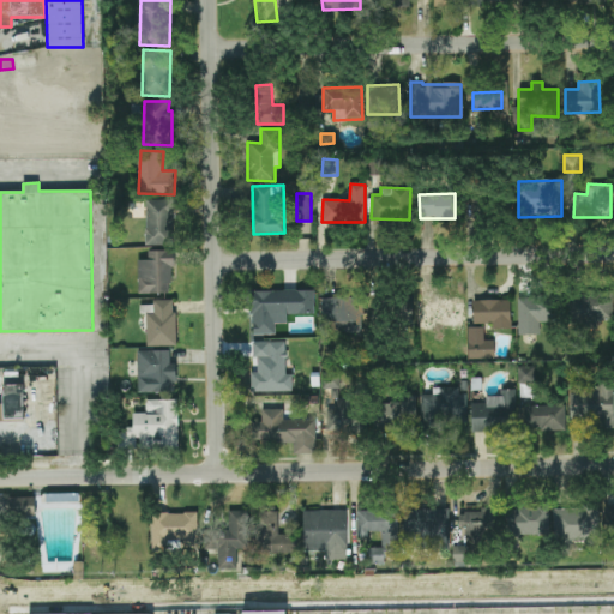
[(173,246),(174,200),(146,199),(145,245),(173,246)]
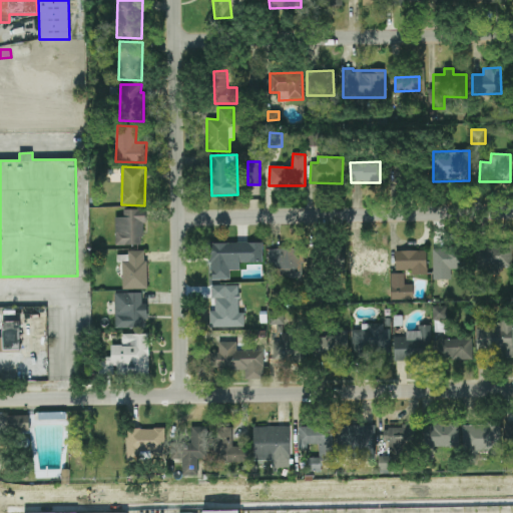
[(115,245),(144,245),(143,209),(123,209),(123,217),(115,217),(115,245)]
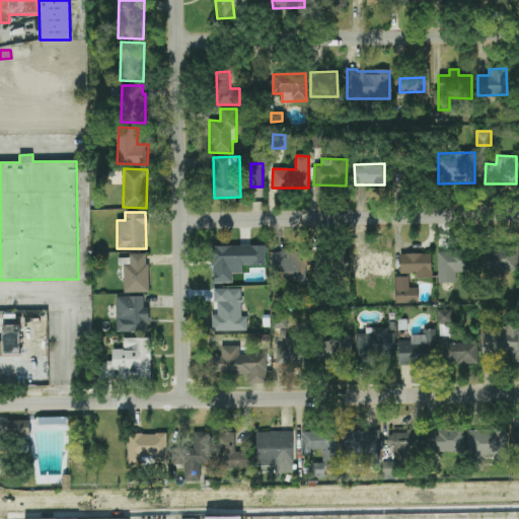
[(267,245),(213,246),(214,283),(233,283),(232,274),(243,274),(243,267),(268,266),(267,245)]
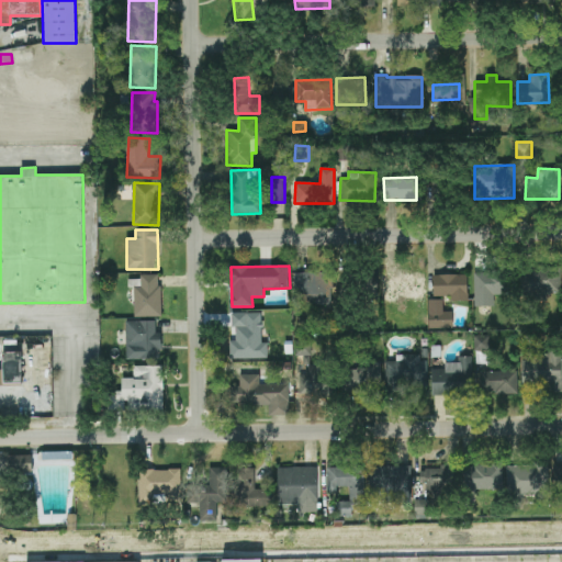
[(561,292),(561,269),(520,270),(520,293),(561,292)]
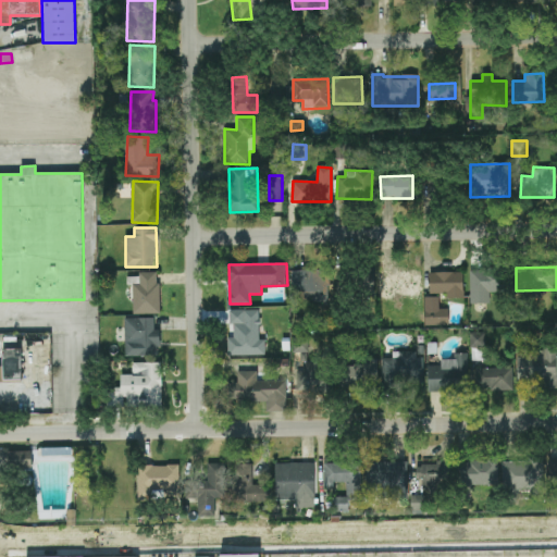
[(330,300),(329,270),(292,271),(292,301),(330,300)]
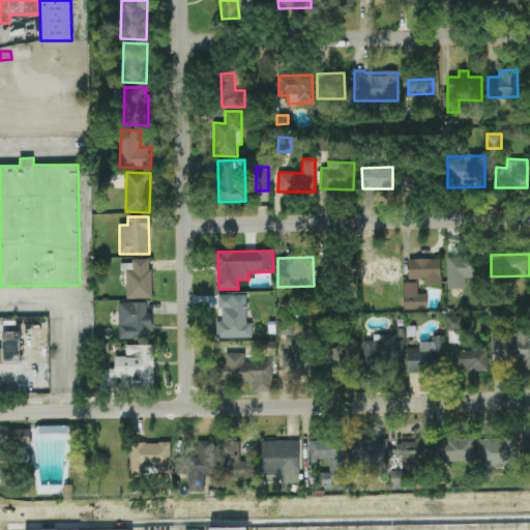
[(466,289),(466,278),(479,278),(479,257),(448,257),(447,289),(466,289)]
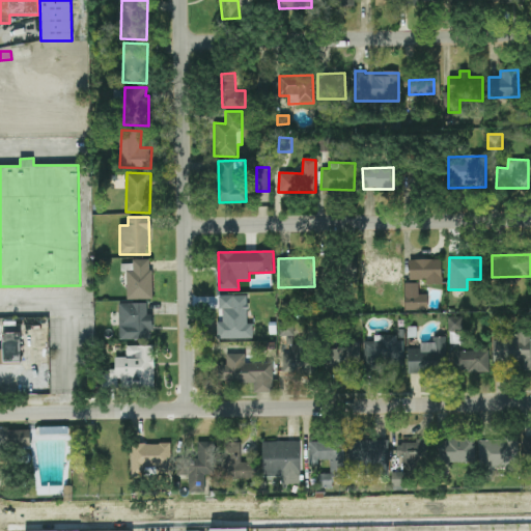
[(127,300),(152,299),(151,259),(133,259),(134,271),(127,271),(127,300)]
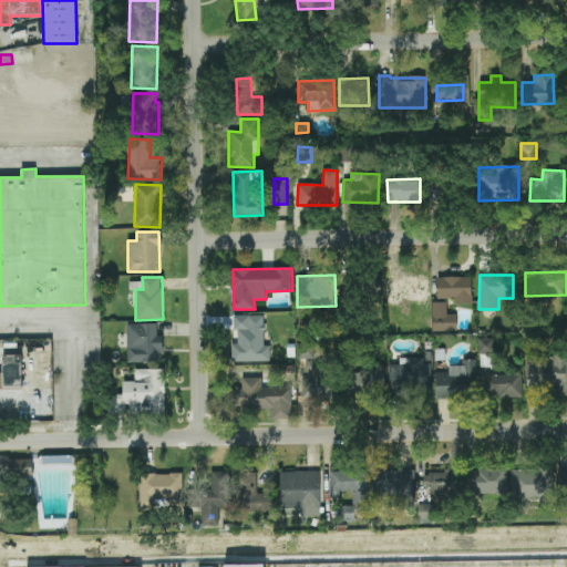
[(430,301),(429,277),(390,278),(391,302),(430,301)]
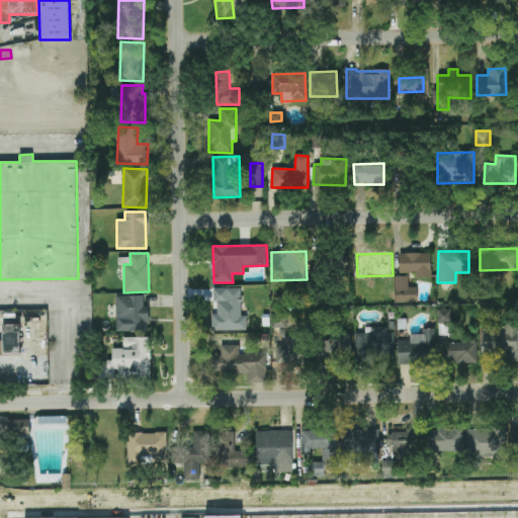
[(431,275),(431,253),(400,254),(400,275),(431,275)]
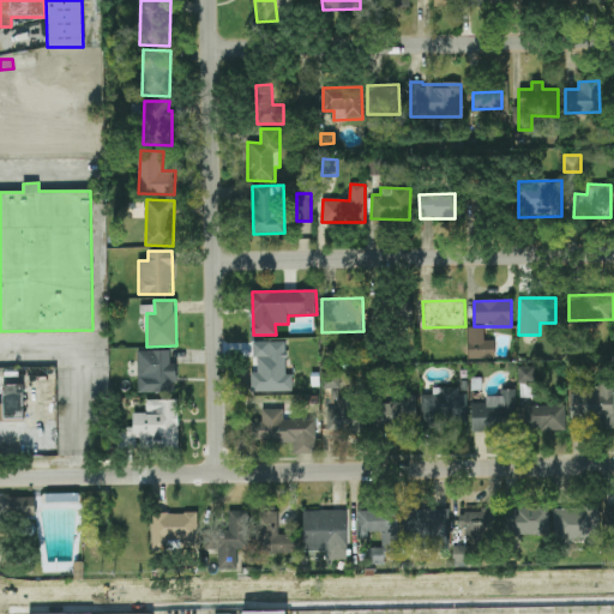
[(393,326),(413,325),(413,302),(395,302),(396,315),(393,315),(393,326)]
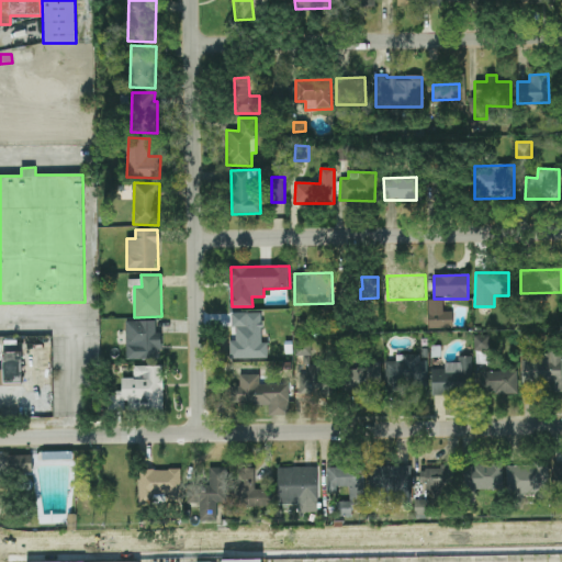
[(262,313),(234,313),(234,341),(229,341),(231,358),(263,358),(262,313)]
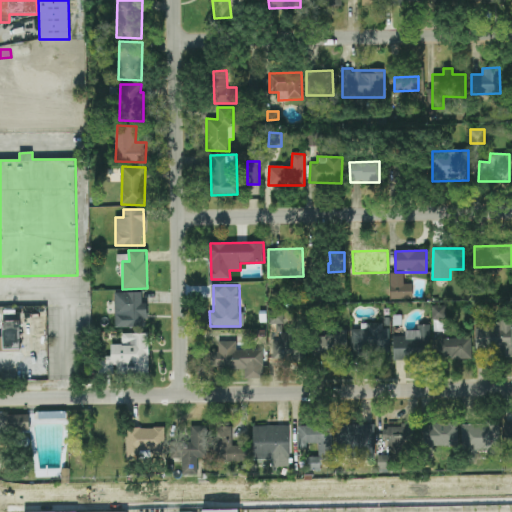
[(115,292),(114,327),(146,327),(147,303),(142,303),(142,293),(115,292)]
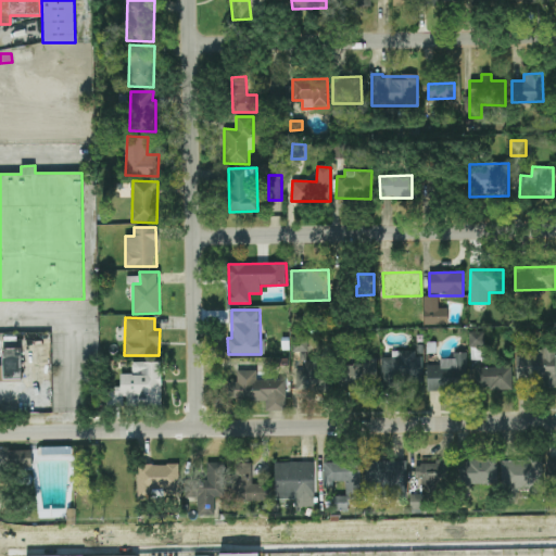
[(469,346),(484,346),(484,332),(469,332),(469,346)]
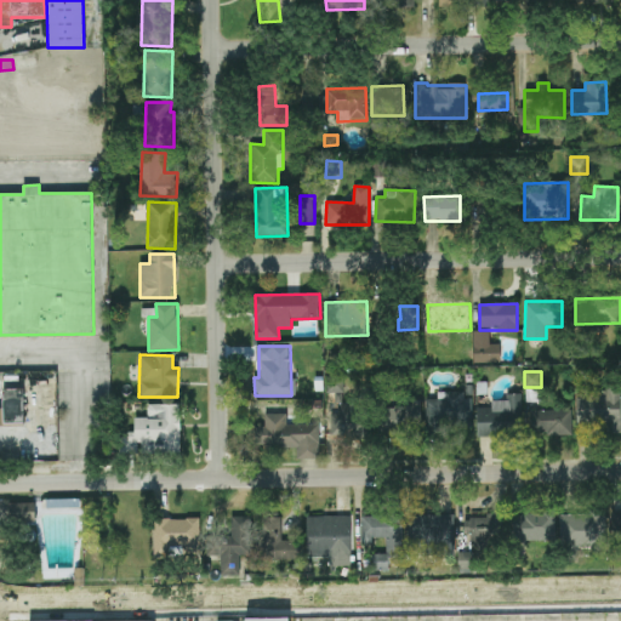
[(330,437),(369,438),(370,420),(352,419),(352,404),(343,404),(345,376),(328,375),(326,404),(339,404),(337,416),(330,416),(330,437)]
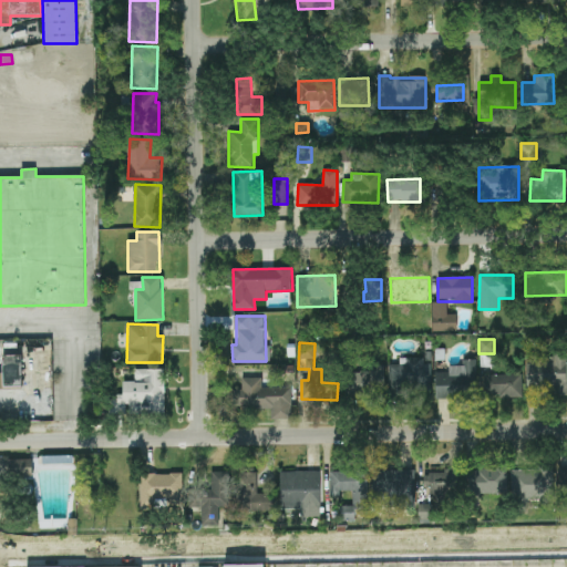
[(566,351),(553,352),(553,358),(545,358),(545,363),(527,363),(527,390),(566,390),(566,351)]
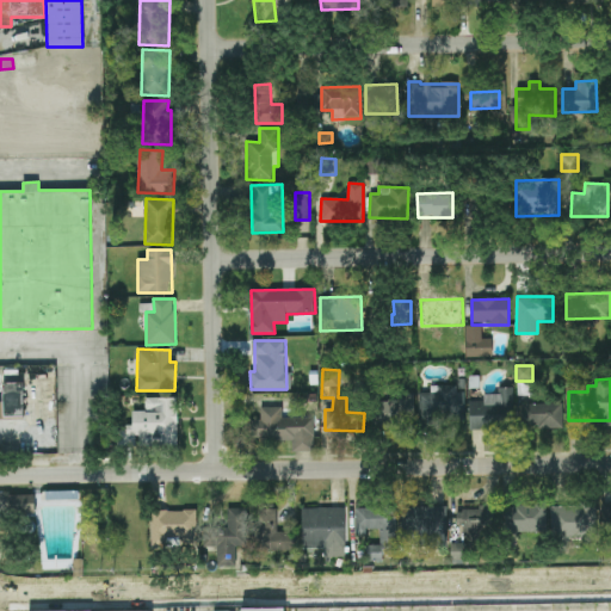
[(0,418),(24,418),(23,383),(2,383),(4,402),(0,401),(0,418)]
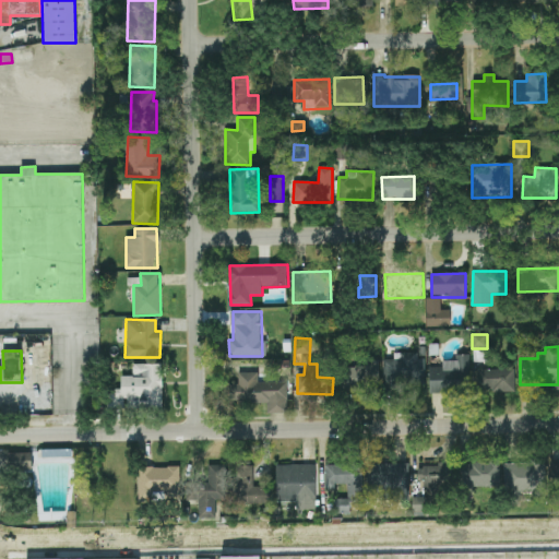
[(384,359),(384,394),(402,394),(402,388),(425,387),(425,354),(394,355),(394,359),(384,359)]
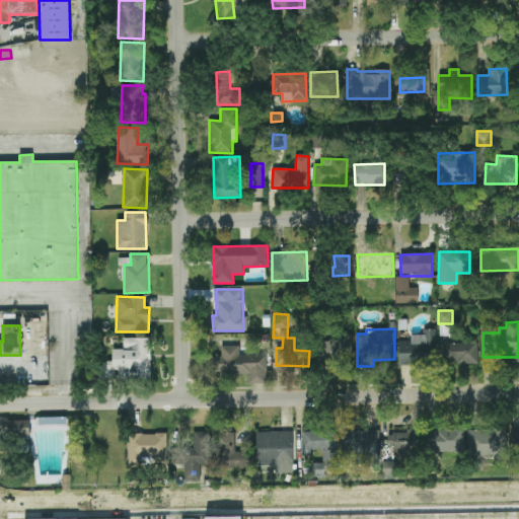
[(411,336),(411,341),(398,342),(399,365),(435,364),(435,329),(424,329),(424,335),(411,336)]
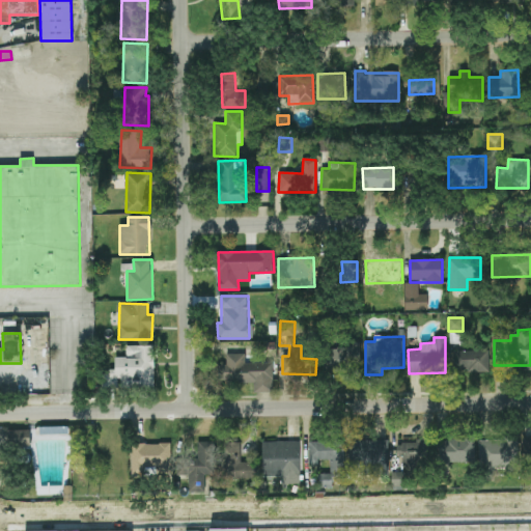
[(359,344),(331,345),(331,372),(360,371),(359,344)]
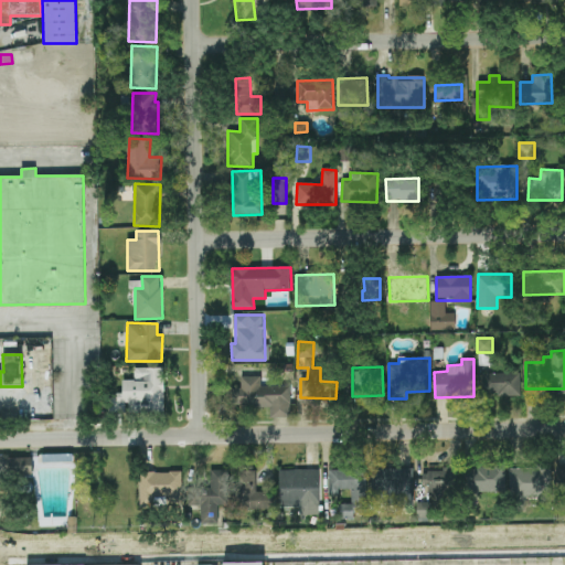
[(164,413),(164,368),(135,368),(135,381),(123,381),(123,396),(110,396),(110,413),(127,413),(164,413)]
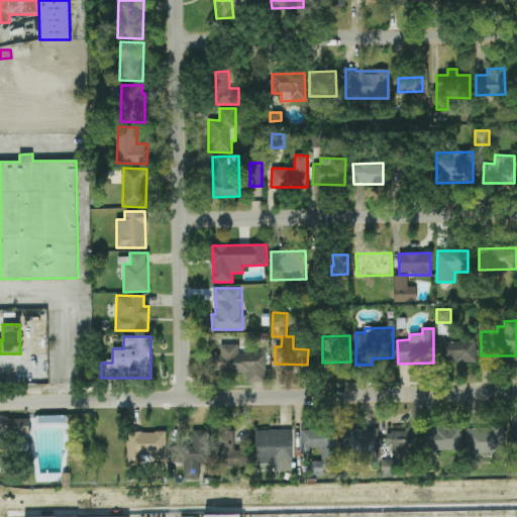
[(476,341),(442,341),(442,363),(477,363),(476,341)]
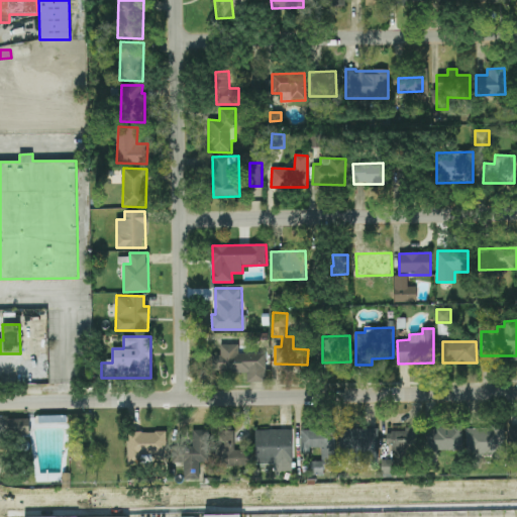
[(37,428),(67,428),(68,416),(37,415),(37,428)]
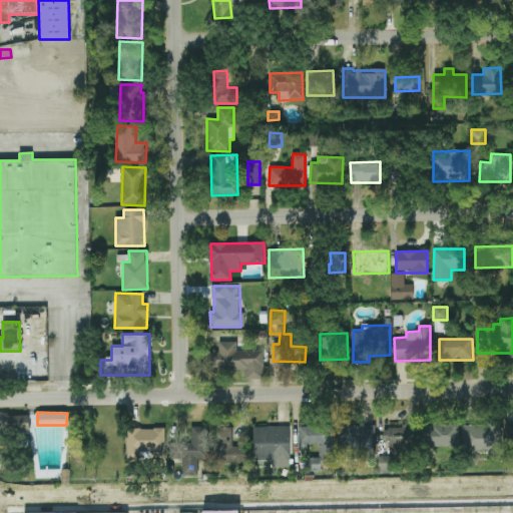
[(29,416),(8,416),(8,431),(29,430),(29,416)]
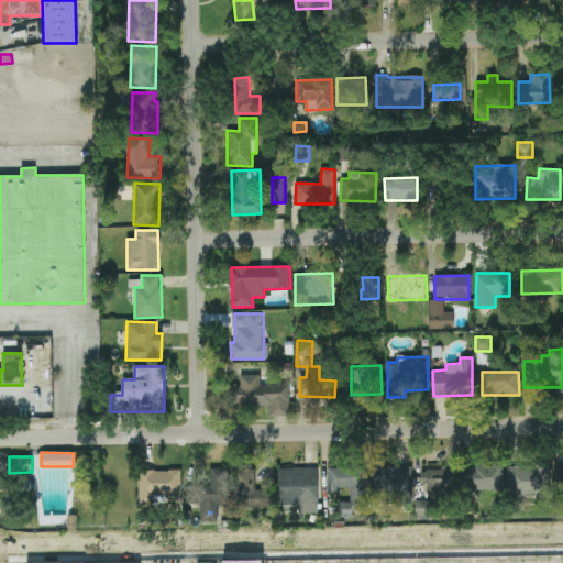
[(504,464),(464,465),(465,490),(504,489),(504,464)]
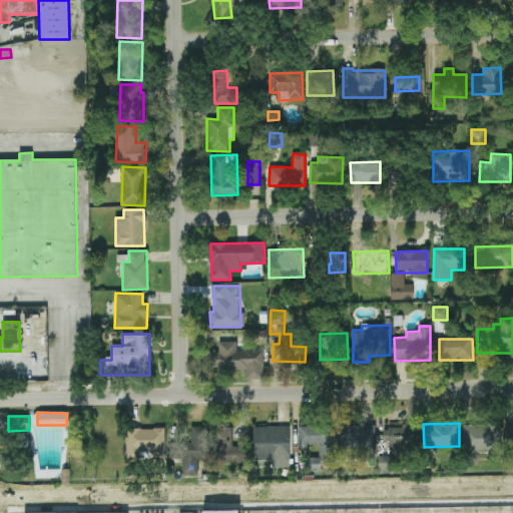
[(463,425),(464,465),(478,464),(477,454),(501,453),(500,424),(463,425)]
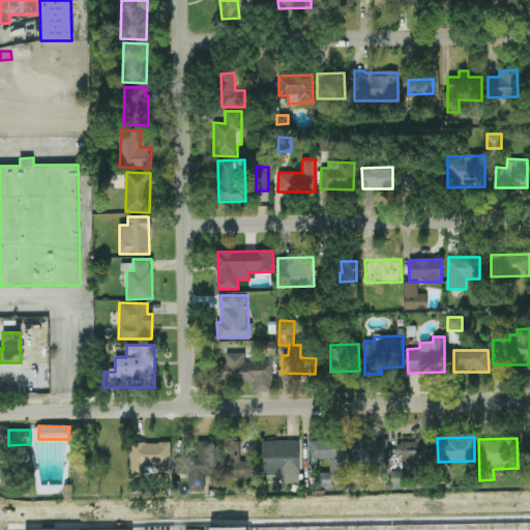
[(388,440),(350,439),(349,474),(387,475),(388,440)]
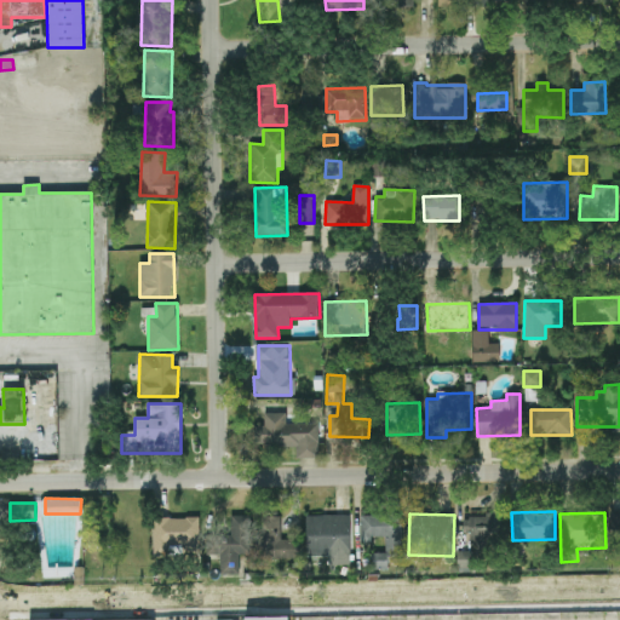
[(328,557),(328,566),(350,566),(350,515),(306,516),(306,557),(328,557)]
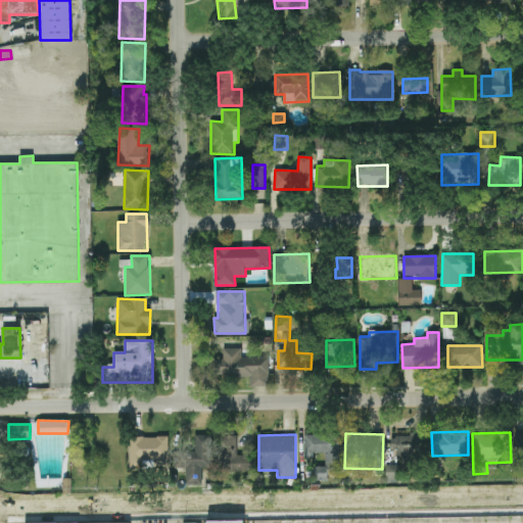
[(303,435),(304,458),(313,458),(313,454),(325,453),(325,467),(314,467),(315,481),(327,481),(327,476),(340,475),(339,434),(303,435)]
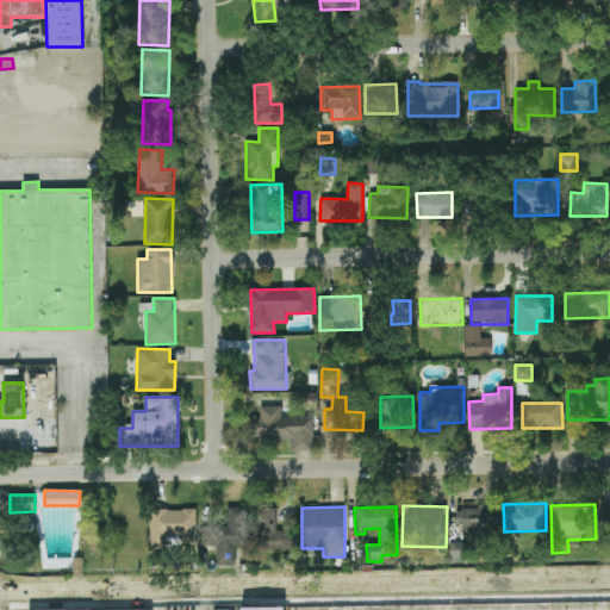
[(495,508),(456,506),(455,523),(462,524),(462,534),(493,534),(495,508)]
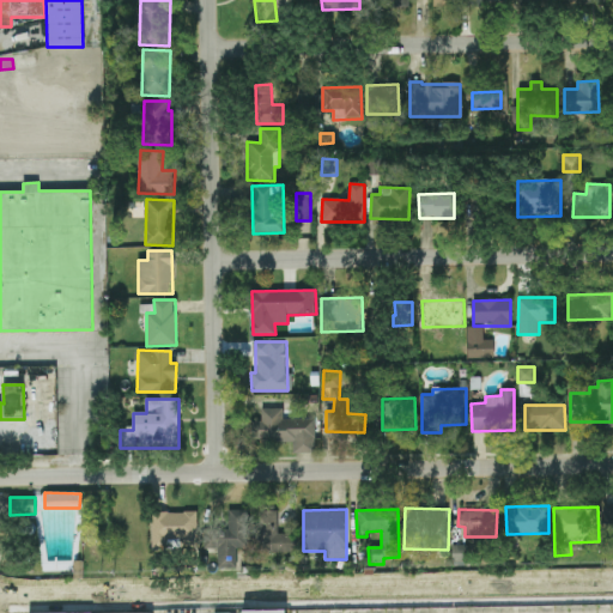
[(236,548),(249,548),(248,510),(228,510),(228,528),(205,529),(206,550),(218,550),(218,569),(237,569),(236,548)]
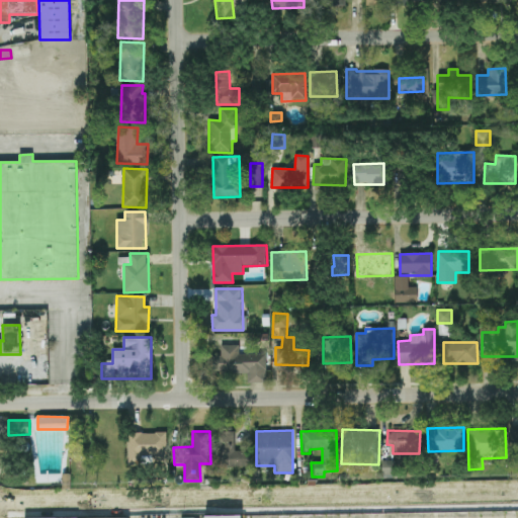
[(166,432),(126,433),(127,464),(141,464),(141,455),(167,454),(166,432)]
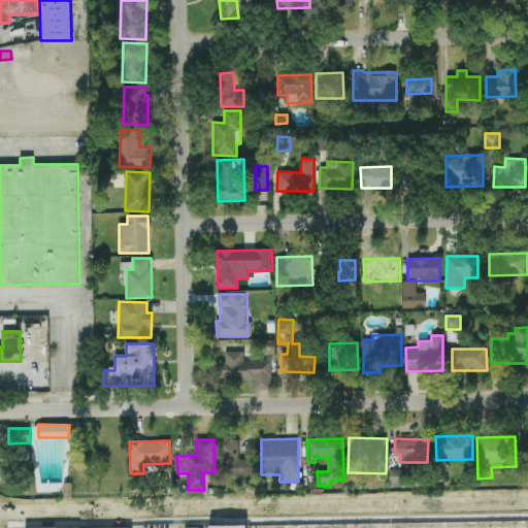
[(223,440),(224,476),(255,475),(255,460),(239,460),(239,440),(223,440)]
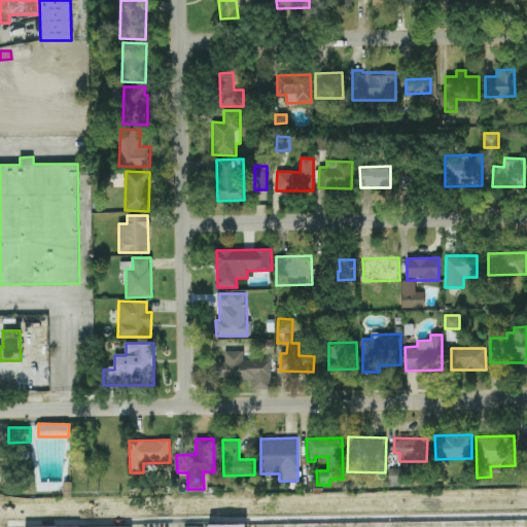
[(400,484),(400,469),(390,469),(389,484),(400,484)]
